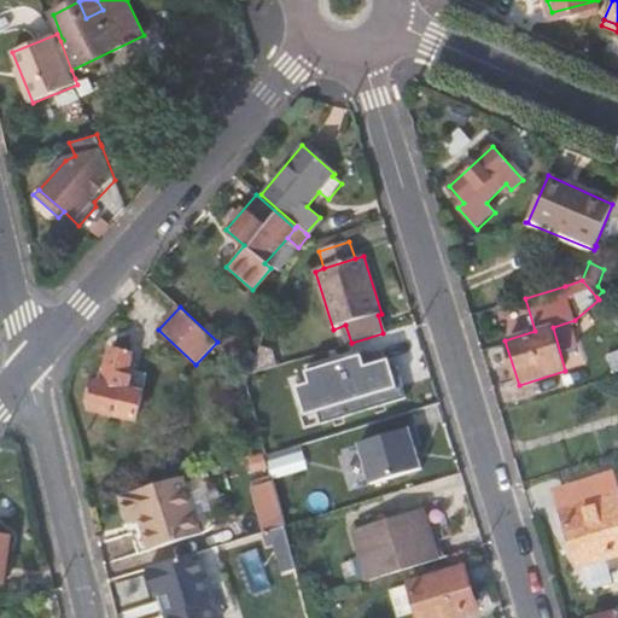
[(104,383),(100,382),(92,412),(136,423),(150,375),(130,372),(135,353),(112,347),(104,383)]
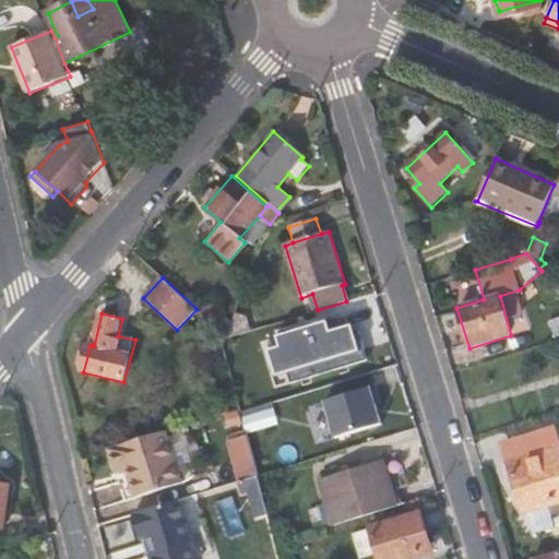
[(558,317),(549,320),(555,336),(558,334),(558,317)]
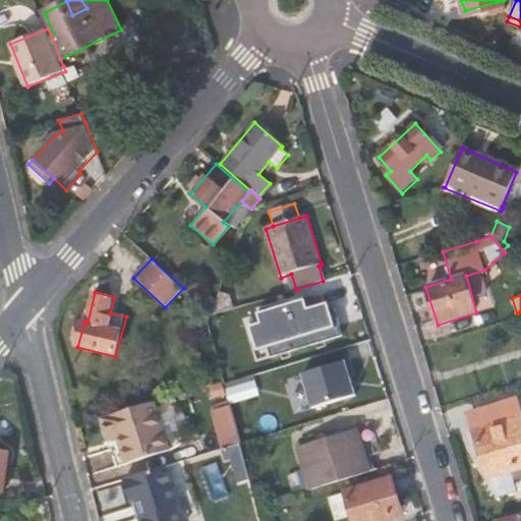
[(223,299),(218,296),(212,315),(226,310),(223,299)]
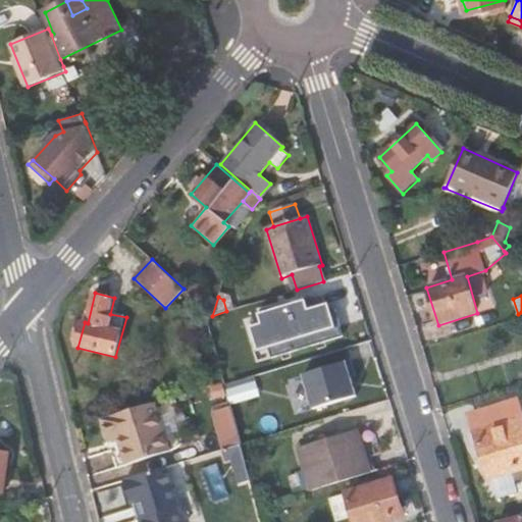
[(282,308),(270,312),(274,323),(285,320),(282,308)]
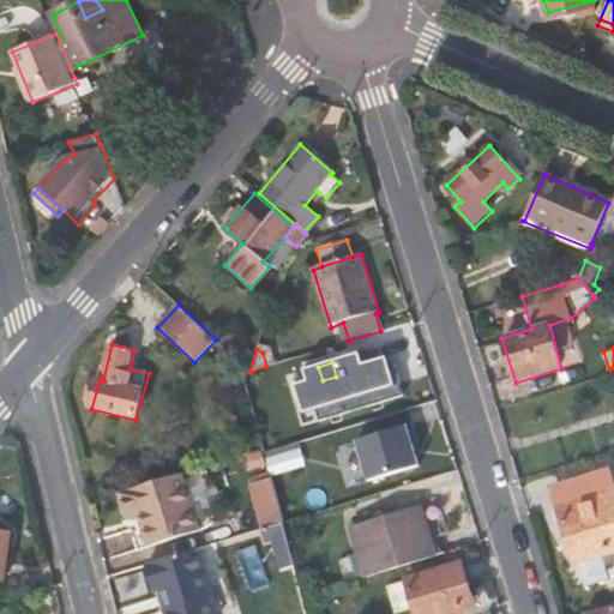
[(305,465),(353,450),(345,425),(351,423),(339,386),(336,377),(323,380),(318,367),(289,377),(293,390),(281,393),(305,465)]
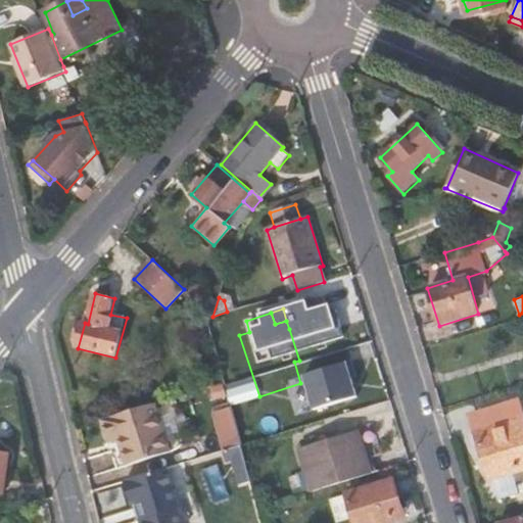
[(305,381),(299,361),(294,362),(300,383),(305,381)]
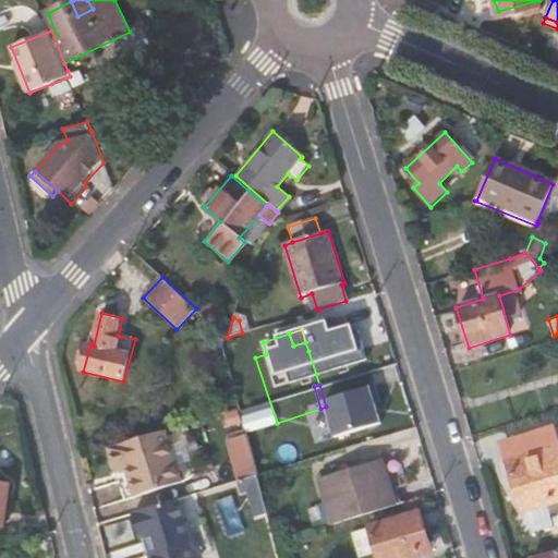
[(525,511),(547,505),(557,501),(557,440),(553,425),(501,441),(507,458),(505,459),(522,512),(525,511)]
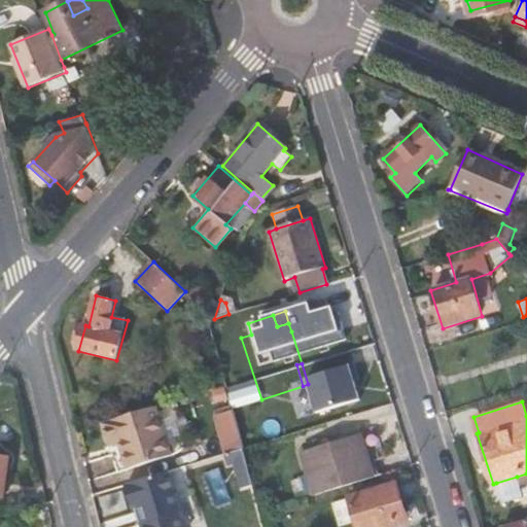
[(170,455),(155,407),(103,423),(110,445),(119,442),(129,468),(170,455)]
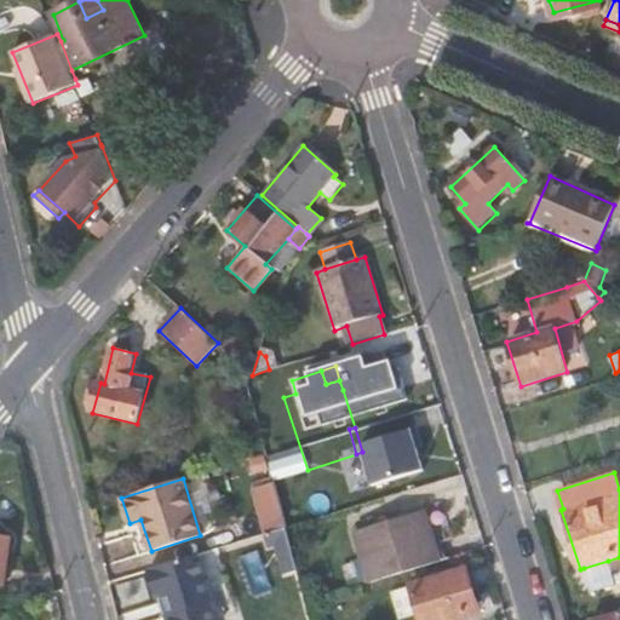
[(273,478),(251,484),(253,491),(274,483),(273,478)]
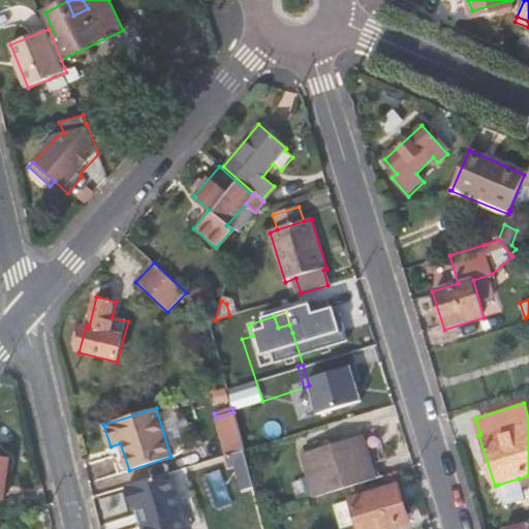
[(244,452),(234,412),(216,418),(227,456),(244,452)]
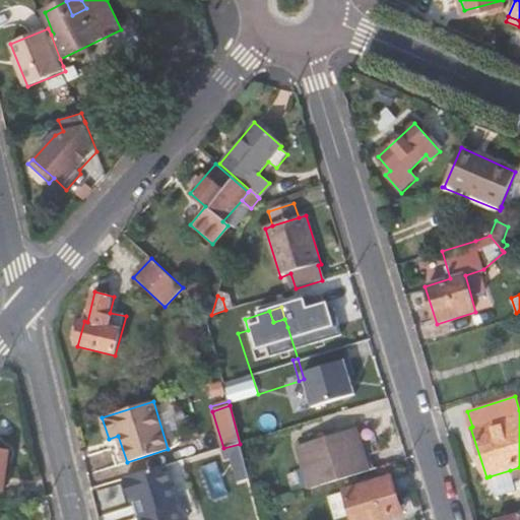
[(296,447),(310,490),(344,479),(370,472),(356,429),(296,447)]
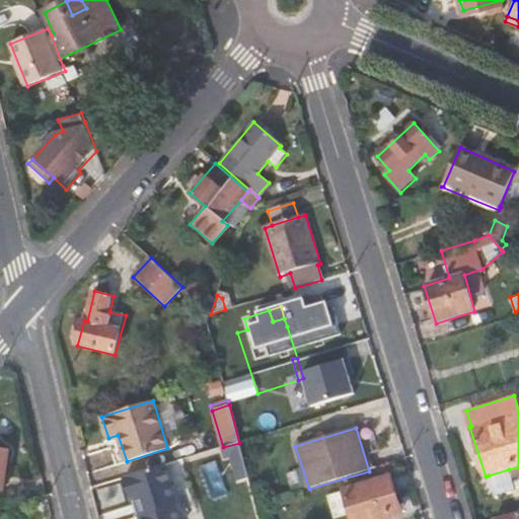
[(127,461),(118,435),(108,438),(117,464),(127,461)]
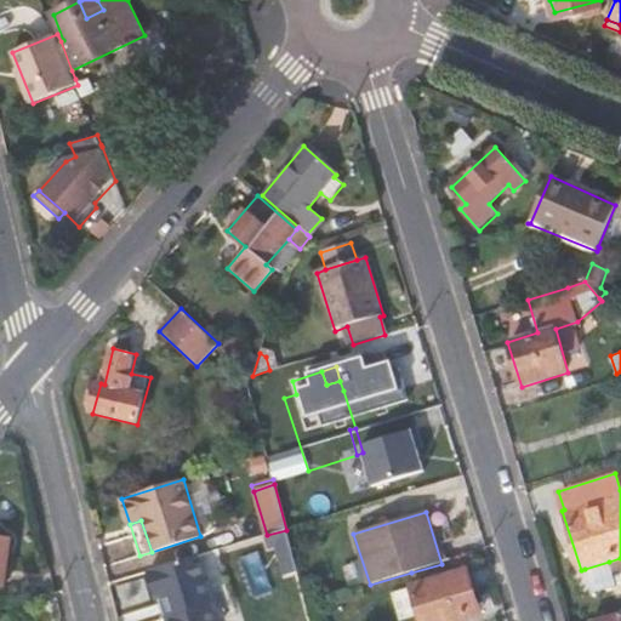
[(277,546),(279,556),(292,551),(286,530),(267,535),(265,536),(268,550),(277,546)]
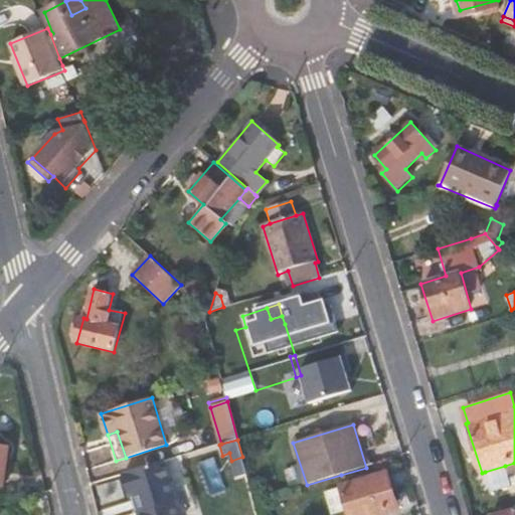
[(10,449),(0,447),(0,486),(4,487),(10,449)]
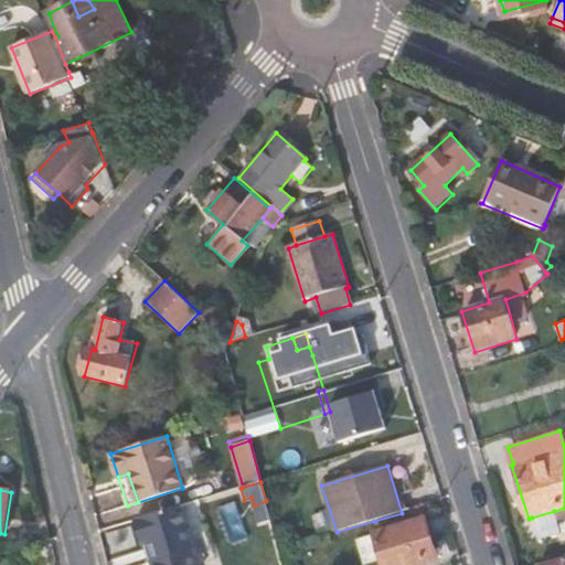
[(266,501),(254,505),(259,524),(272,521),(266,501)]
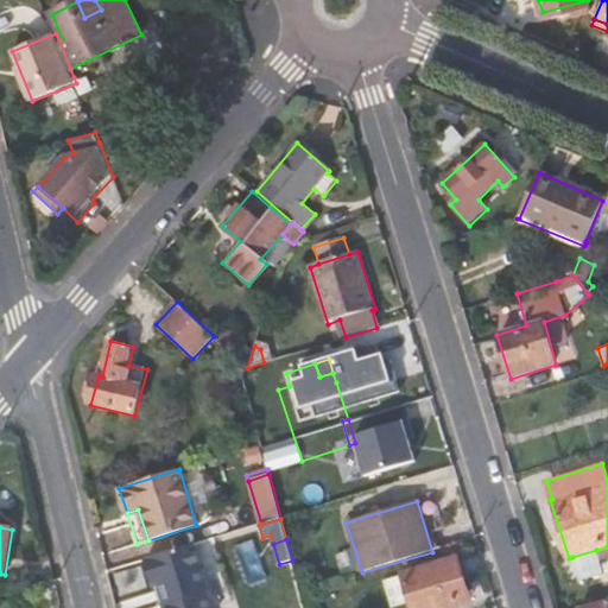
[(196,544),(147,559),(154,586),(162,584),(168,605),(165,605),(166,607),(214,607),(209,593),(211,591),(196,544)]
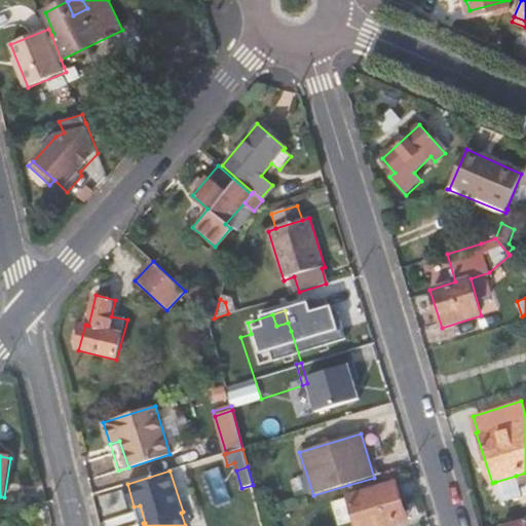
[(522,496),(516,476),(495,482),(502,503),(522,496)]
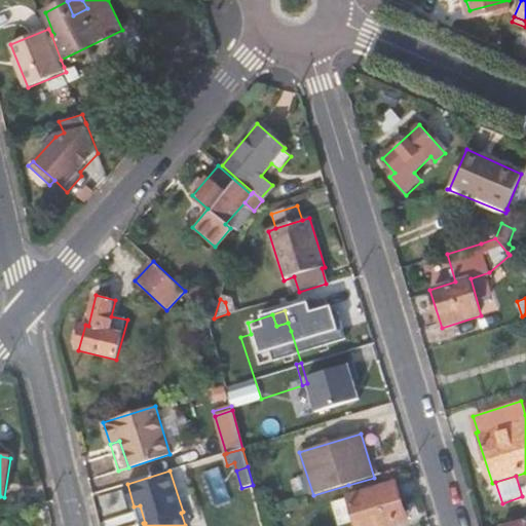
[(389,525),(409,520),(397,481),(347,496),(357,525),(389,525)]
